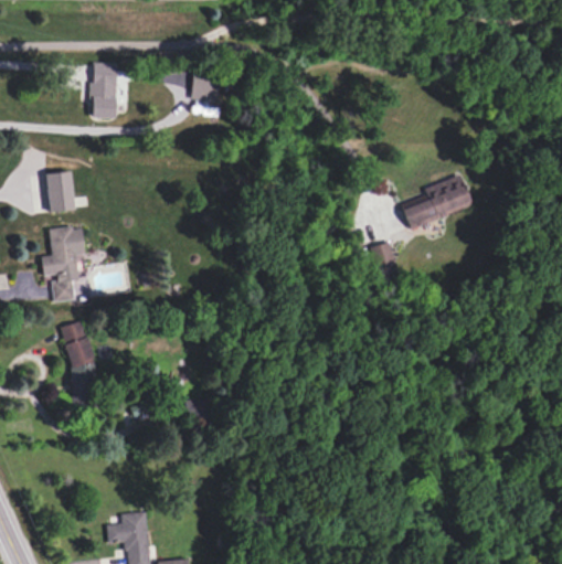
[(116,118),(117,63),(93,63),(92,118),(116,118)]
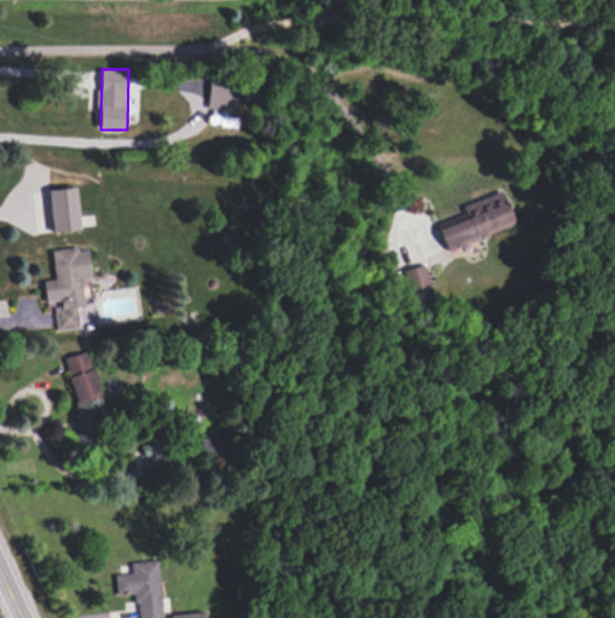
[(241,81),(210,81),(212,110),(241,109),(241,81)]
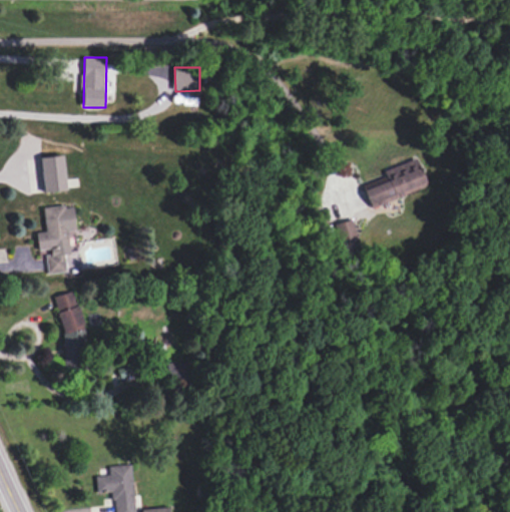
[(41,158),(46,193),(69,189),(63,155),(41,158)]
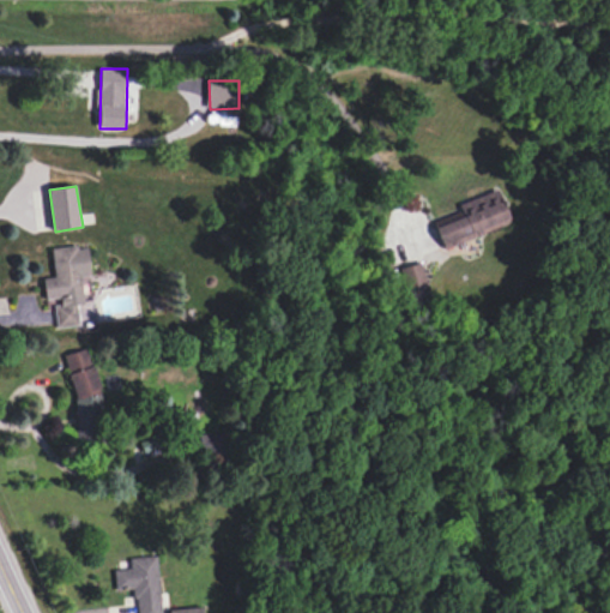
[(461,205),(465,217),(441,226),(448,247),(513,224),(501,191),(461,205)]
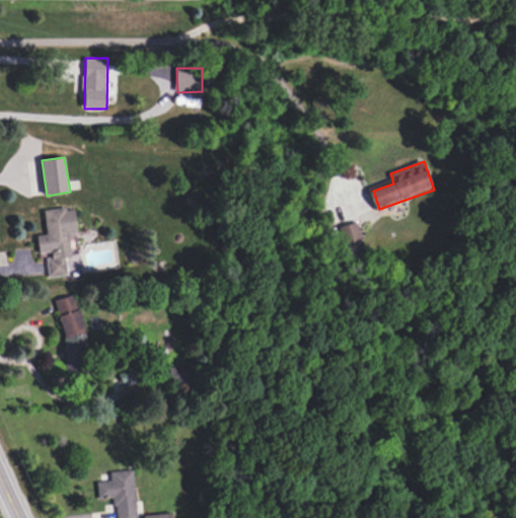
[(46,211),(48,234),(39,235),(41,255),(48,255),(50,278),(69,276),(67,260),(73,259),(71,234),(78,233),(76,208),(46,211)]
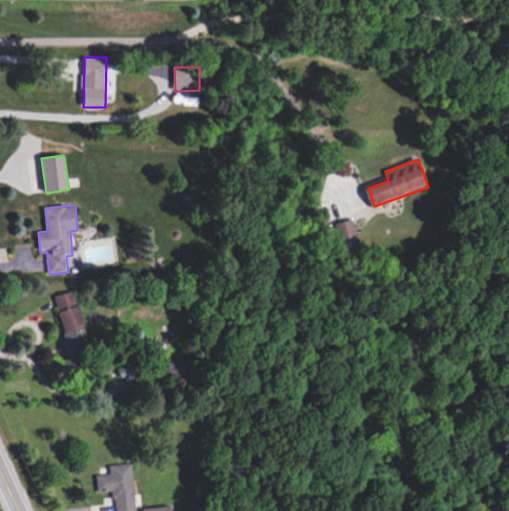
[(360,244),(351,219),(334,225),(343,250),(360,244)]
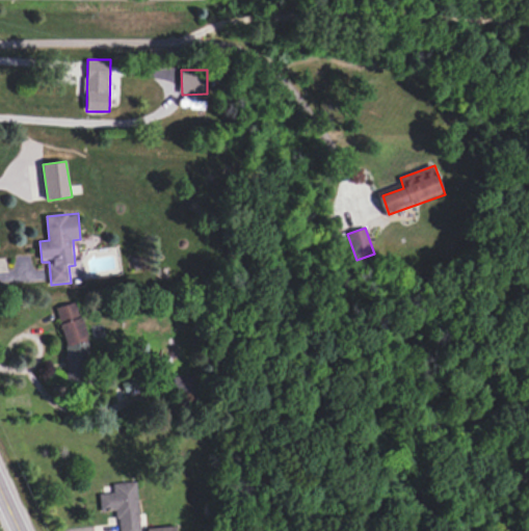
[(55,309),(76,379),(98,373),(77,302),(55,309)]
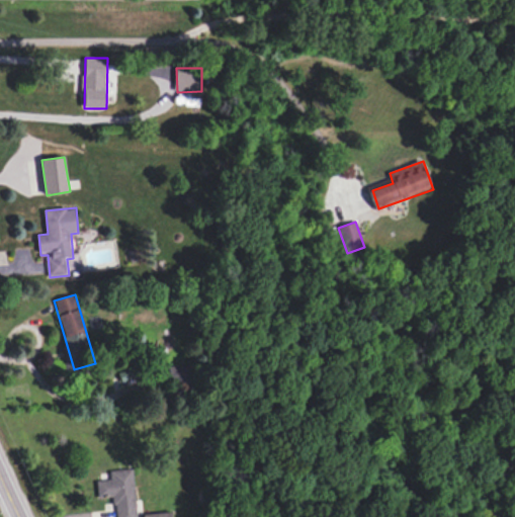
[(191,366),(170,366),(170,388),(191,389),(191,366)]
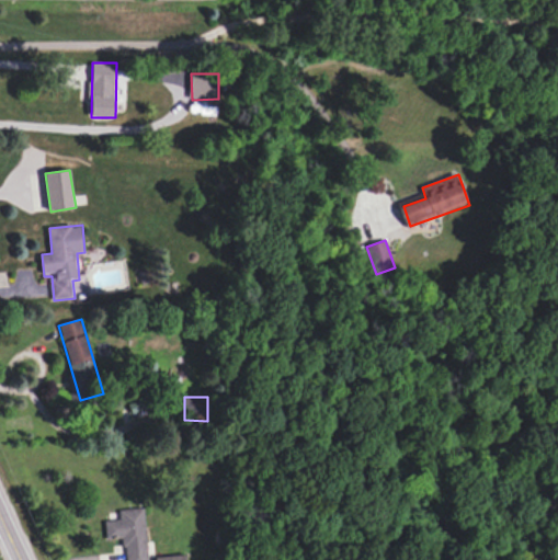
[(107,540),(126,539),(127,559),(149,559),(146,509),(121,510),(122,521),(106,522),(107,540)]
